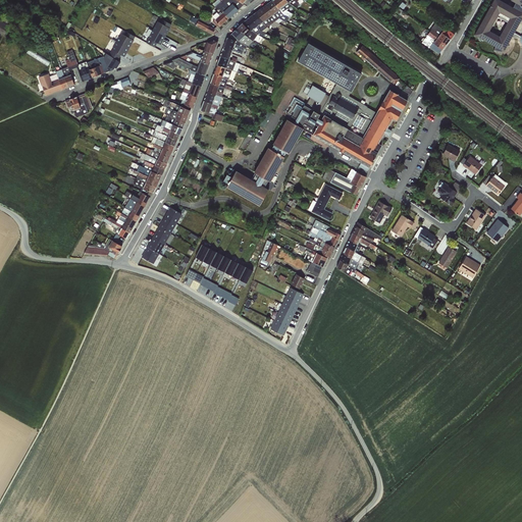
[(233,14),(222,1),(218,4),(217,3),(218,2),(216,1),(213,4),(212,3),(213,1),(211,0),(208,0),(207,3),(215,7),(216,6),(221,11),(229,18),(233,14)]
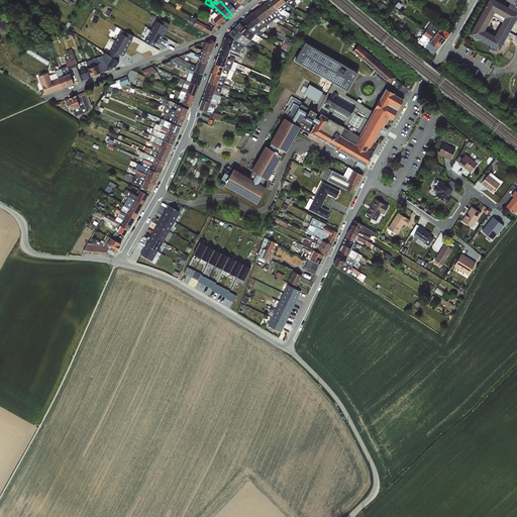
[(240,4),(233,0),(220,0),(220,1),(231,14),(241,5),(240,4)]
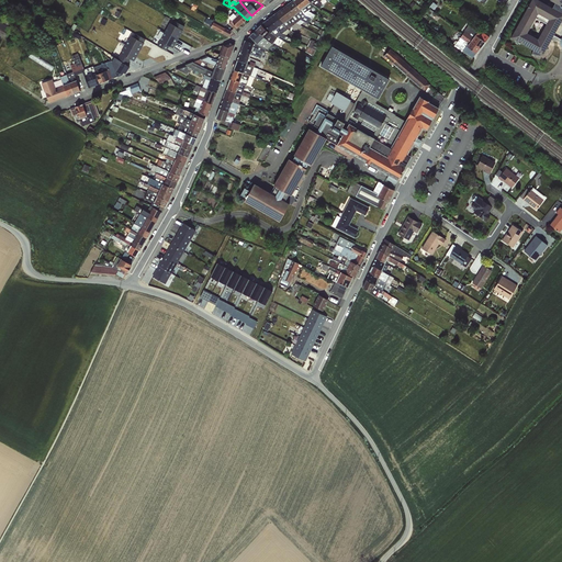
[(304,17),(293,0),(288,4),(300,21),(301,20),(307,23),(307,22),(312,23),(313,20),(304,17)]
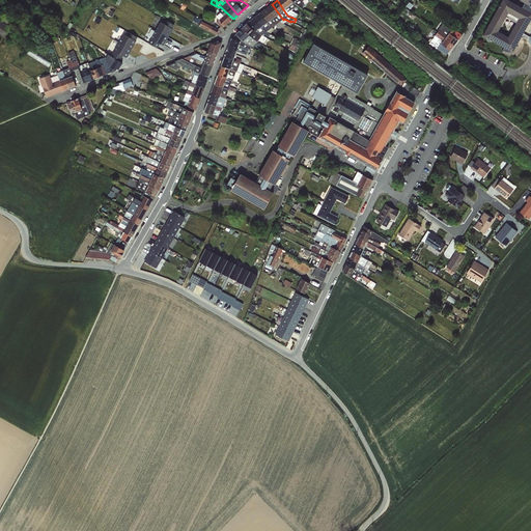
[(297,5),(291,0),(277,0),(287,16),(296,19),(298,16),(300,17),(300,16),(290,9),(297,5)]
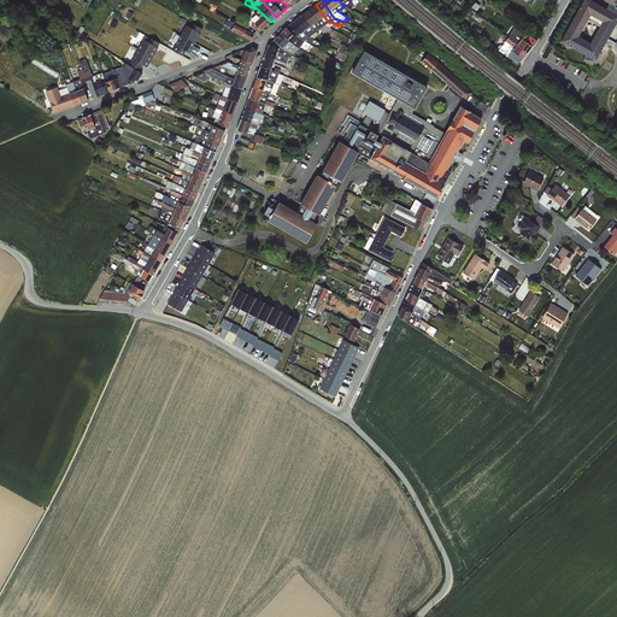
[(339,0),(345,6),(348,9),(351,11),(357,3),(353,0),(339,0)]
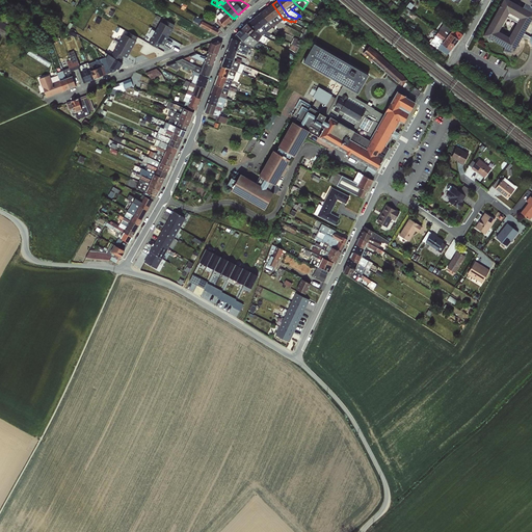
[(531,0),(520,0),(524,3),(523,7),(509,0),(501,0),(482,36),(513,53),(522,38),(530,41),(530,44),(531,45),(531,0)]
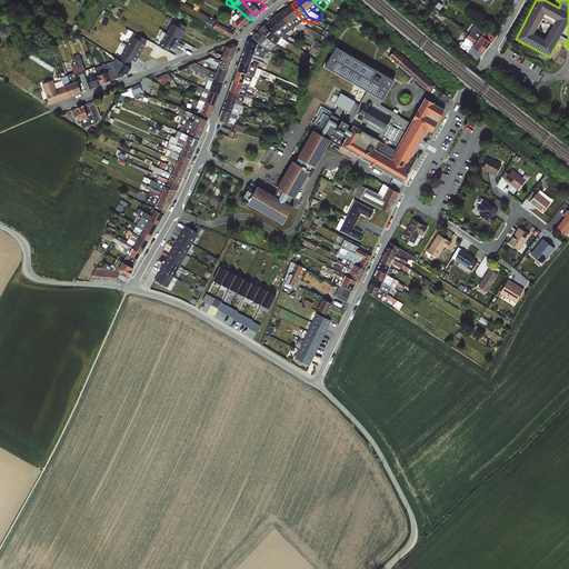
[(303,21),(291,5),(285,9),(296,26),(299,29),(303,25),(300,23),(303,21)]
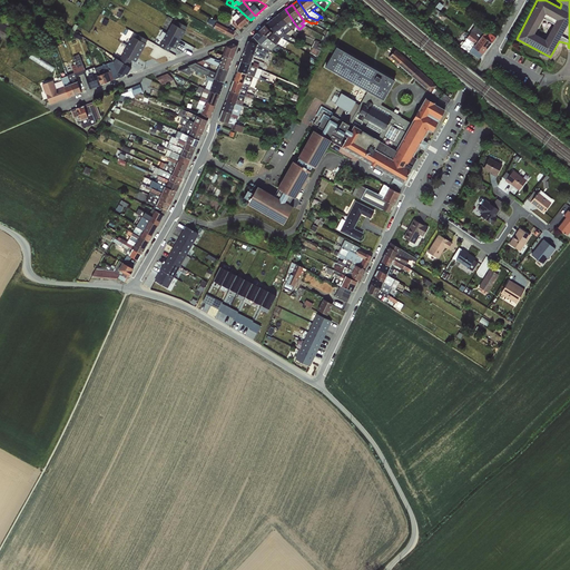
[(296,26),(285,9),(279,15),(291,29),(296,26)]
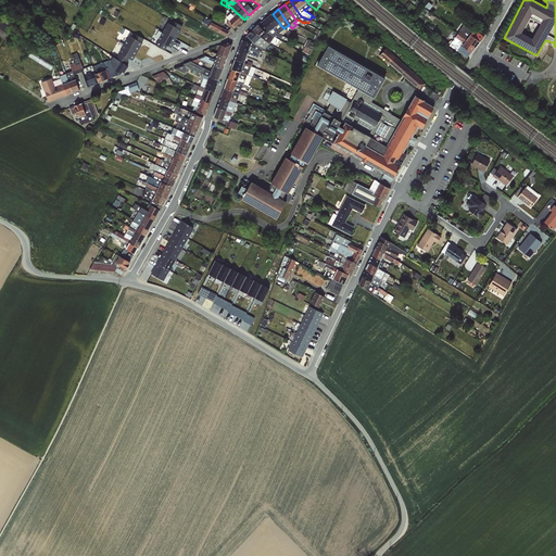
[(244,20),(236,12),(232,15),(234,16),(226,23),(232,29),(235,27),(244,20)]
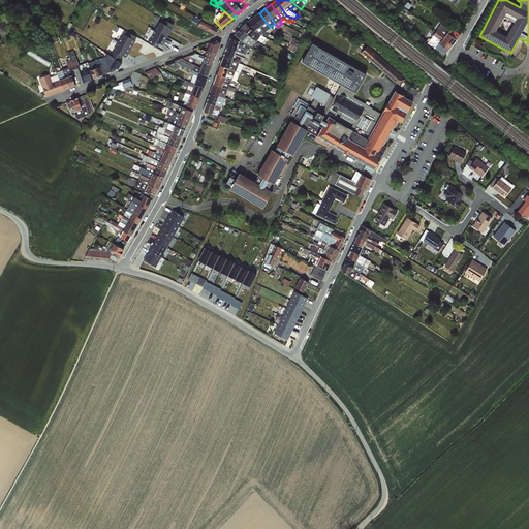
[(270,27),(259,13),(254,17),(265,32),(270,34),(273,28),(270,27)]
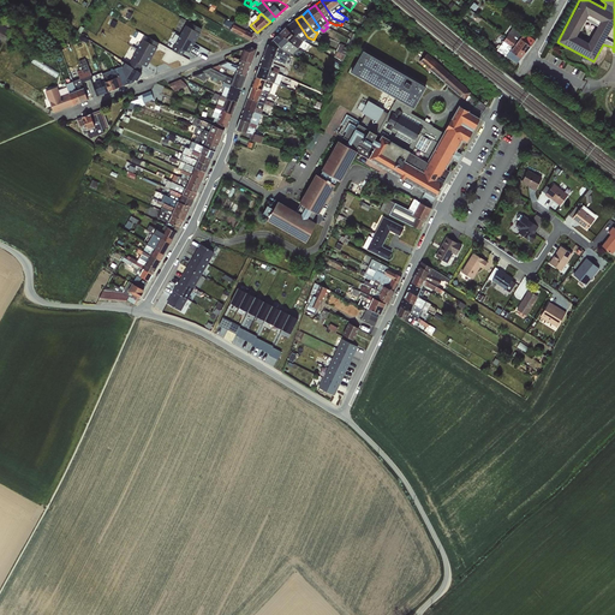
[(234,24),(226,19),(224,24),(230,28),(228,29),(243,36),(243,37),(250,41),(254,34),(246,30),(246,31),(245,30),(248,24),(237,18),(234,24)]
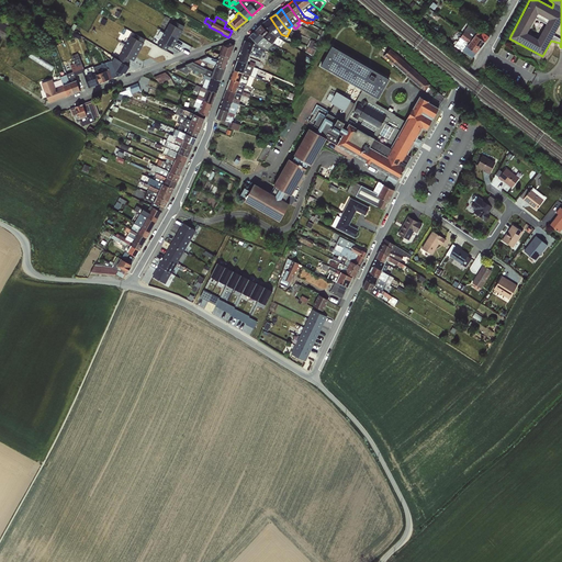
[(281,34),(270,18),(263,23),(270,33),(278,37),(279,36),(288,41),(289,37),(287,36),(281,34)]
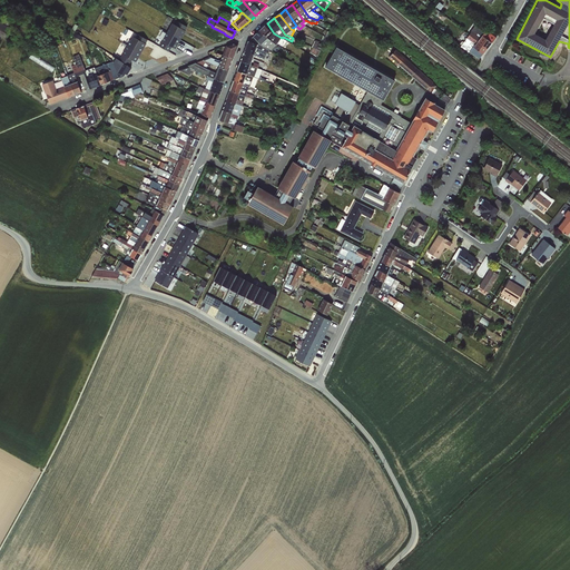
[(174,46),(178,48),(189,26),(177,19),(168,35),(165,32),(163,37),(166,38),(161,46),(172,50),(174,46)]
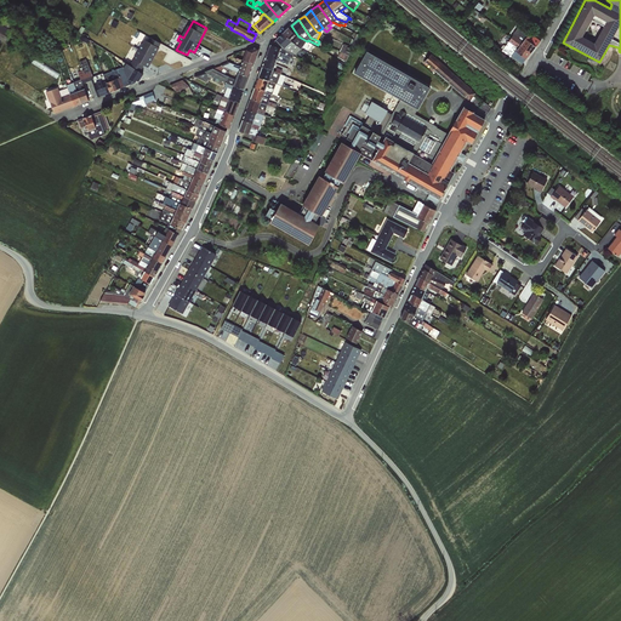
[(298,36),(291,26),(289,27),(283,33),(292,43),(301,49),(302,50),(308,41),(307,41),(298,36)]
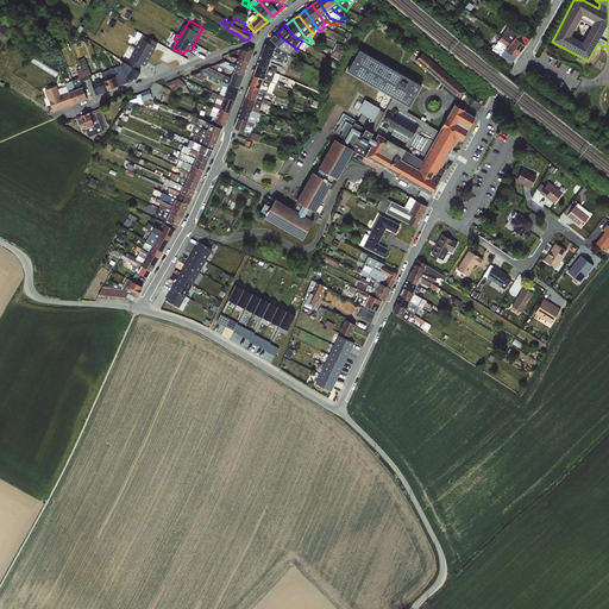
[(515,38),(526,45),(529,39),(525,37),(520,32),(510,25),(508,27),(503,35),(496,45),(500,48),(497,51),(502,55),(506,50),(510,44),(515,38)]
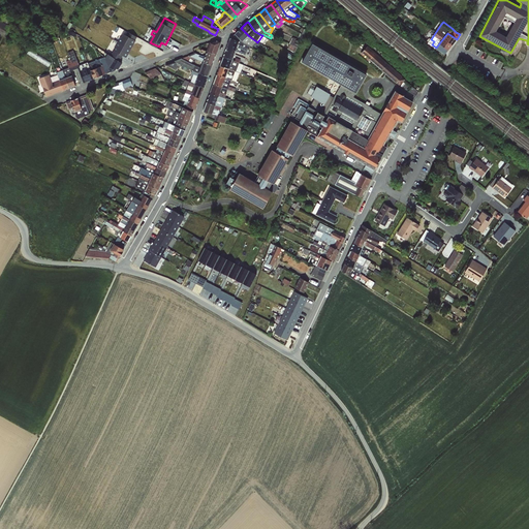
[(230,38),(250,47),(252,48),(256,41),(249,36),(241,28),(236,33),(230,38)]
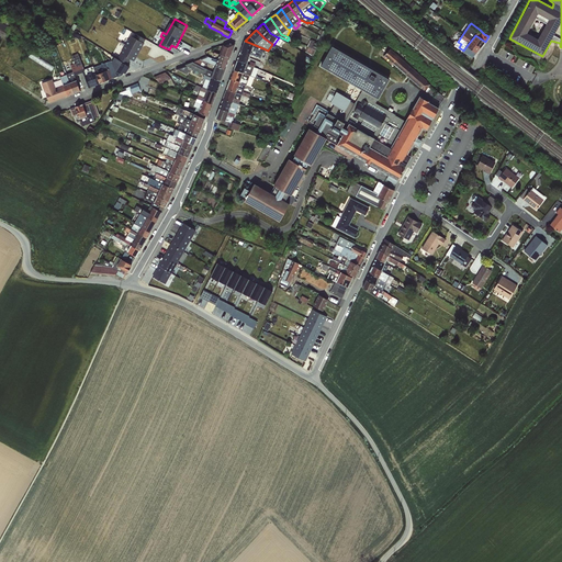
[(138,58),(147,37),(139,34),(132,37),(124,55),(115,58),(114,62),(120,75),(124,72),(127,74),(131,64),(130,62),(138,58)]
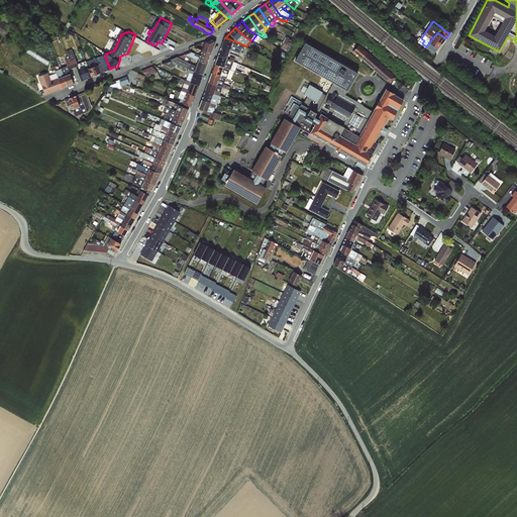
[(437,32),(433,37),(441,44),(446,38),(437,32)]
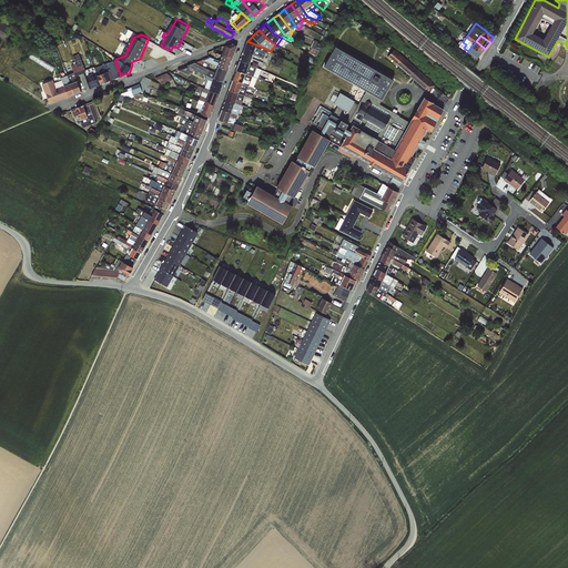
[(269,50),(247,41),(244,51),(262,58),(263,54),(255,51),(255,53),(254,53),(255,49),(257,51),(259,50),(264,52),(264,51),(267,53),(269,50)]
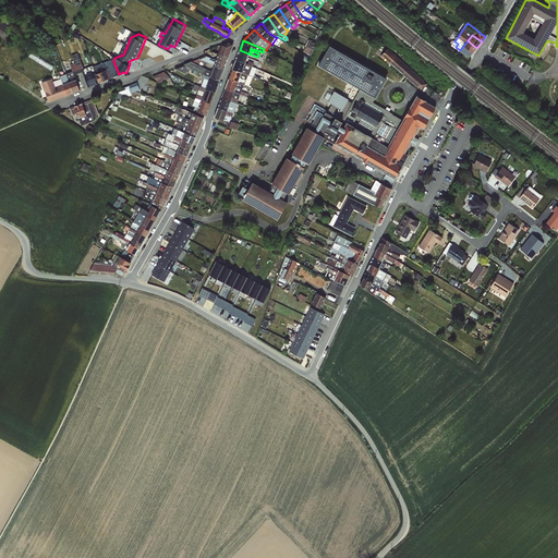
[(468,40),(463,46),(472,53),(476,48),(468,40)]
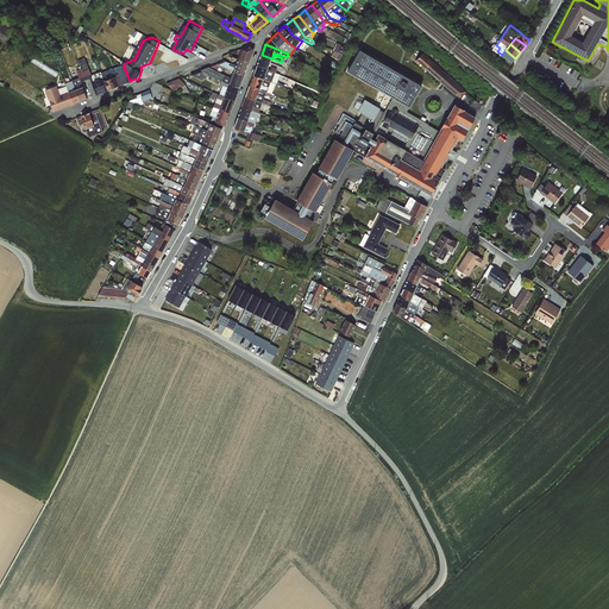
[(243,49),(239,60),(249,63),(255,49),(249,46),(243,49)]
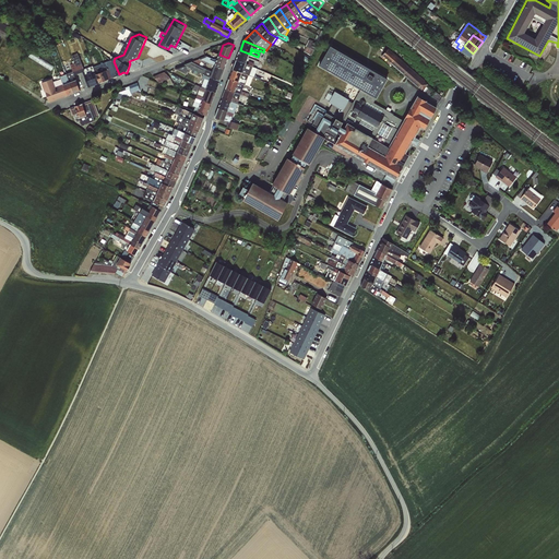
[(430,82),(393,52),(395,50),(389,45),(380,56),(393,67),(394,66),(424,90),(430,82)]
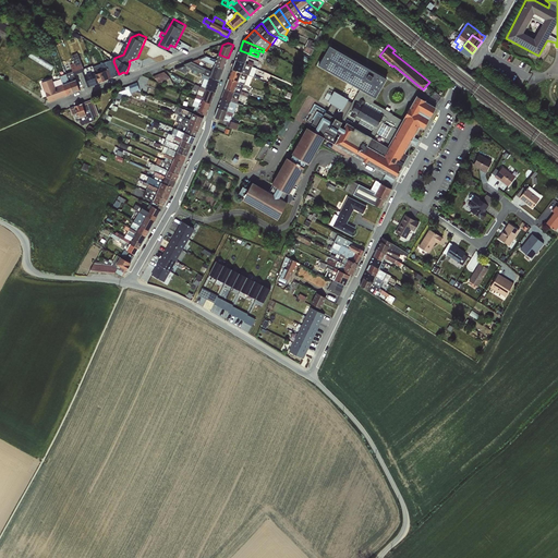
[(273,192),(252,182),(243,199),(279,220),(290,203),(283,201),(286,194),(291,197),(308,168),(305,167),(307,164),(310,165),(326,138),(398,178),(407,162),(401,160),(422,126),(426,129),(438,107),(416,96),(404,119),(373,102),(387,79),(330,46),(318,65),(359,89),(341,119),(315,104),(305,122),(317,128),(315,131),(308,128),(293,154),(295,156),(292,159),(289,158),(271,184),(275,186),(273,192)]
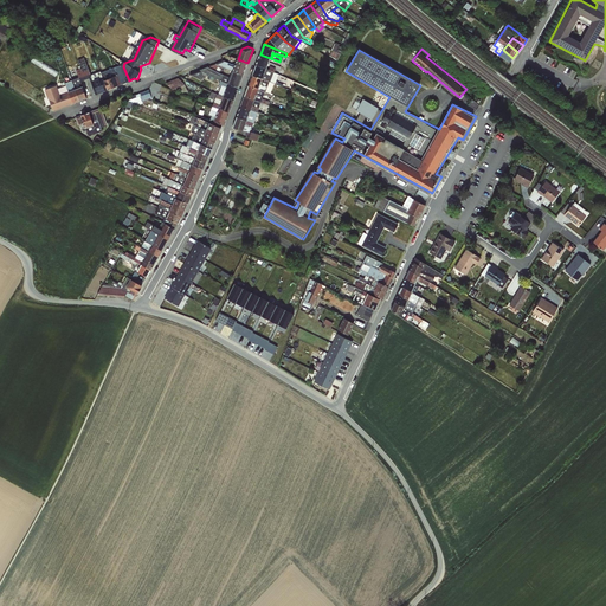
[(218,64),(233,71),(243,75),(247,63),(238,59),(231,57),(233,51),(229,52),(227,57),(231,58),(230,58),(237,62),(236,65),(224,60),(218,64)]
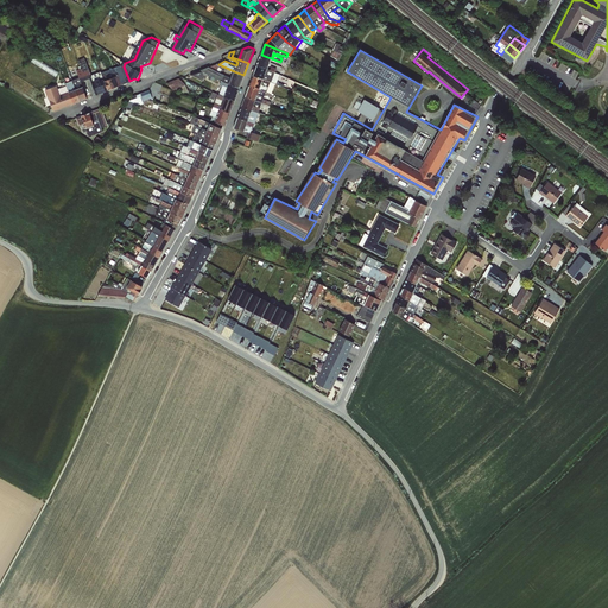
[(258,65),(267,69),(271,59),(272,61),(272,62),(279,64),(280,62),(261,55),(258,65)]
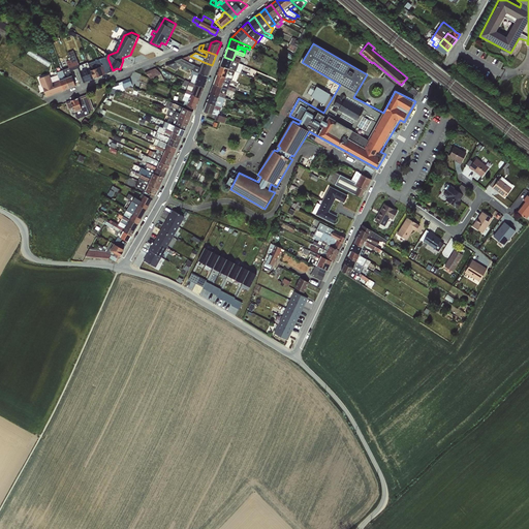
[(52,63),(31,50),(29,53),(50,66),(52,63)]
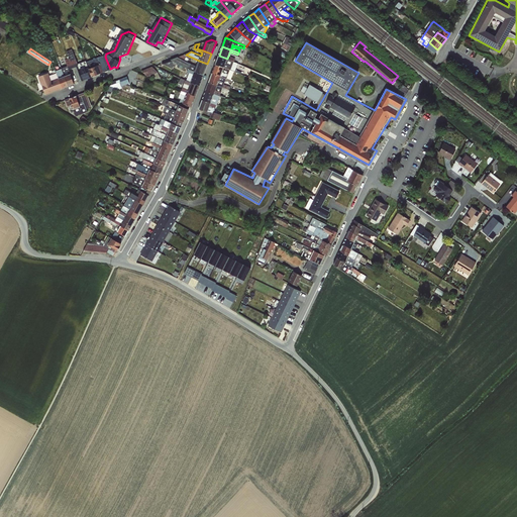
[(68,50),(71,58),(67,59),(71,69),(80,65),(73,48),(68,50)]
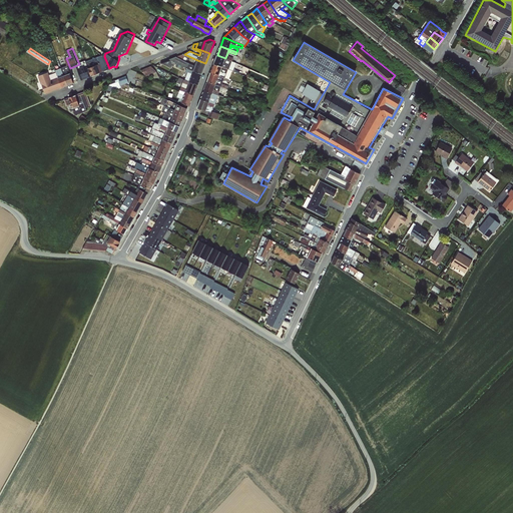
[(175,63),(186,68),(201,74),(205,63),(197,60),(194,65),(185,61),(187,57),(182,54),(160,62),(170,68),(172,65),(173,66),(175,63)]
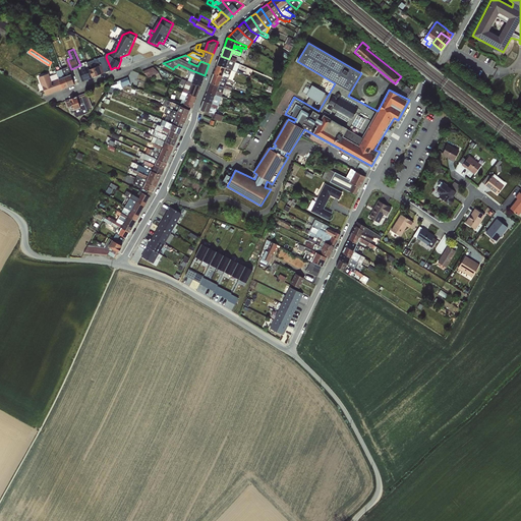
[(217,65),(235,71),(236,71),(239,64),(235,62),(236,59),(232,57),(231,60),(229,59),(221,56),(217,65)]
